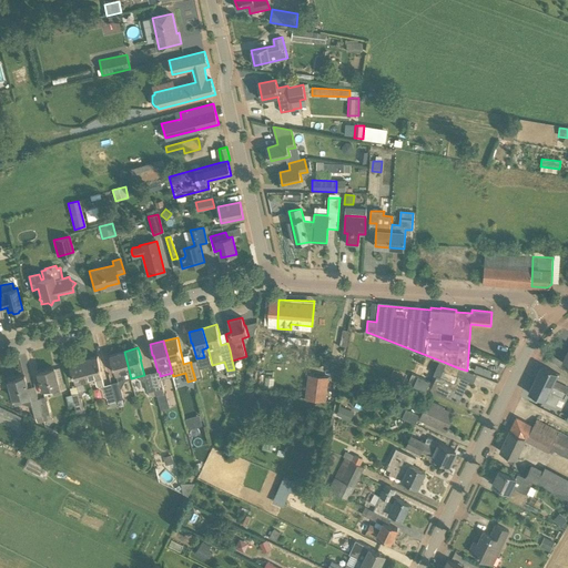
[(119,383),(131,378),(124,352),(110,355),(113,366),(114,366),(117,375),(117,374),(119,383)]
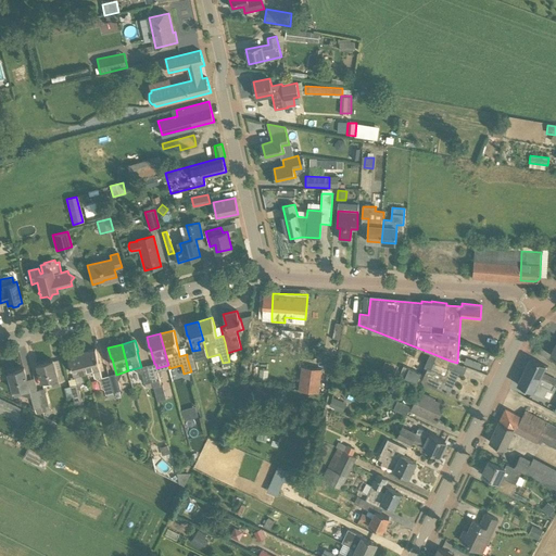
[(96,349),(81,352),(87,371),(92,370),(95,378),(102,376),(100,368),(98,359),(99,359),(96,349)]
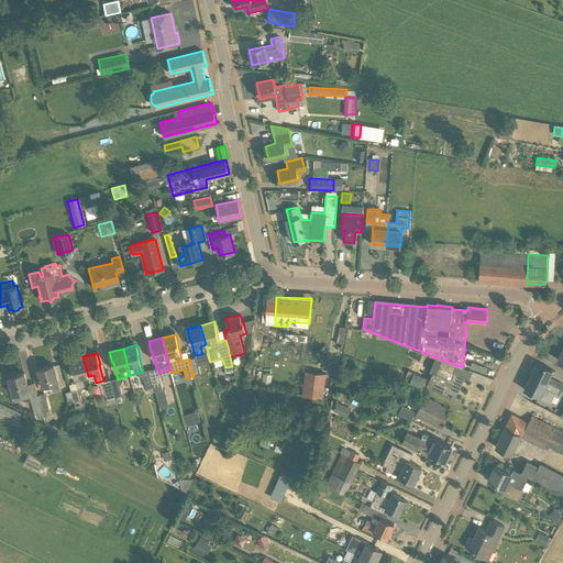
[(83,377),(88,376),(83,356),(69,361),(73,372),(73,371),(76,379),(78,387),(85,385),(83,377)]
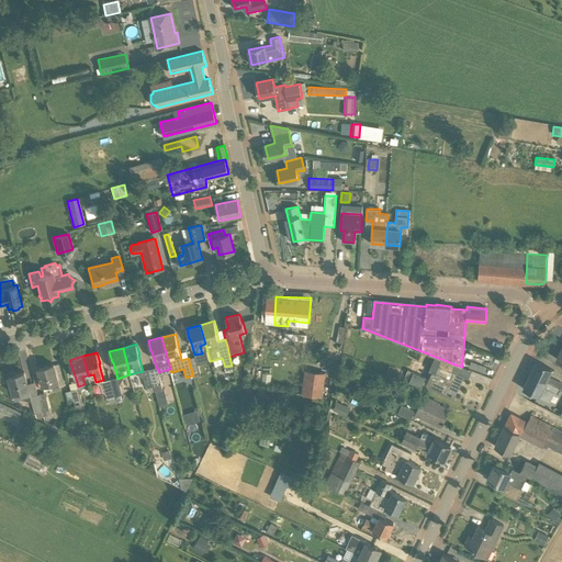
[(201,373),(197,359),(189,361),(193,375),(201,373)]
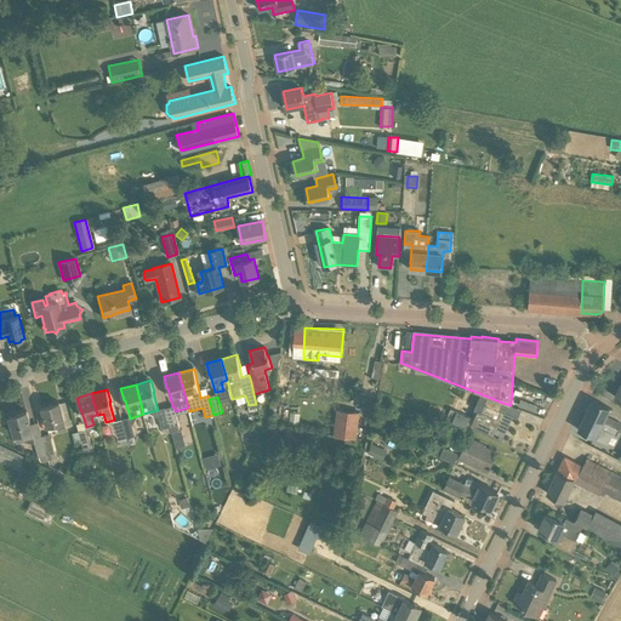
[(502,403),(488,397),(484,404),(488,405),(484,414),(478,411),(472,426),(499,438),(502,429),(506,431),(512,416),(499,410),(502,403)]
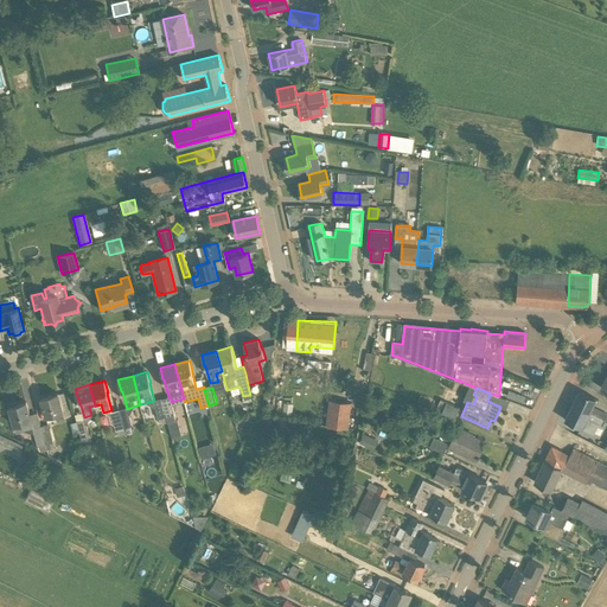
[(573,406),(600,419),(605,421),(606,416),(606,414),(595,409),(594,410),(590,408),(595,398),(580,391),(573,406)]
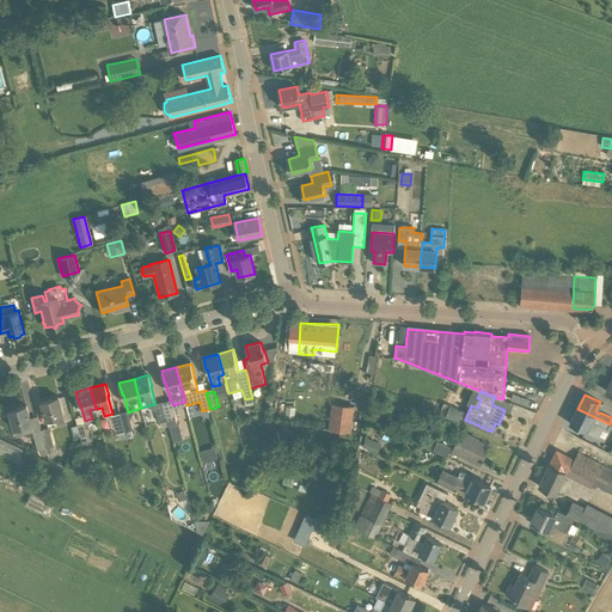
[(59,397),(42,402),(47,420),(56,417),(59,426),(66,423),(63,415),(59,397)]
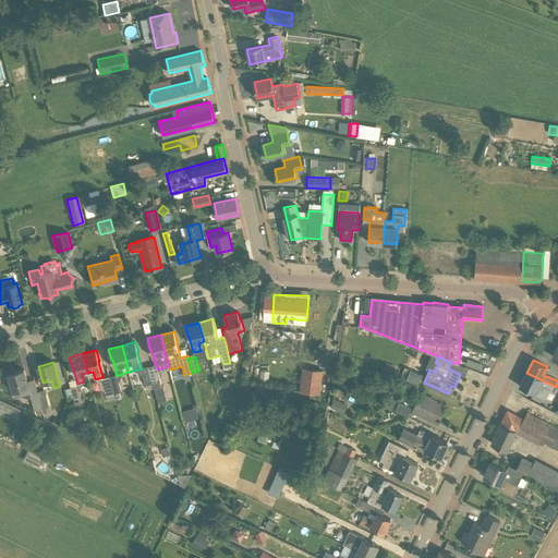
[(157,367),(149,370),(153,383),(154,389),(161,387),(157,370),(157,367)]
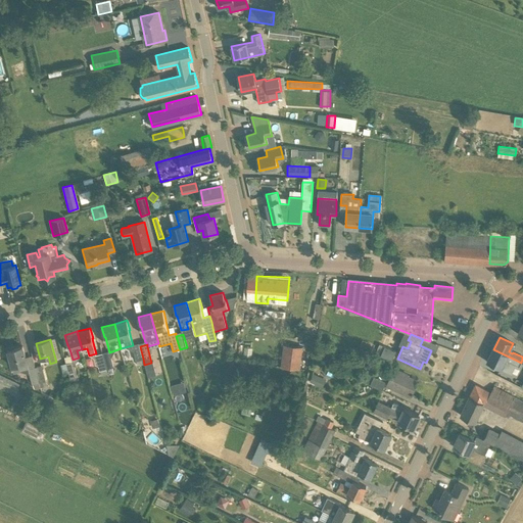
[(379,344),(375,353),(392,362),(396,352),(379,344)]
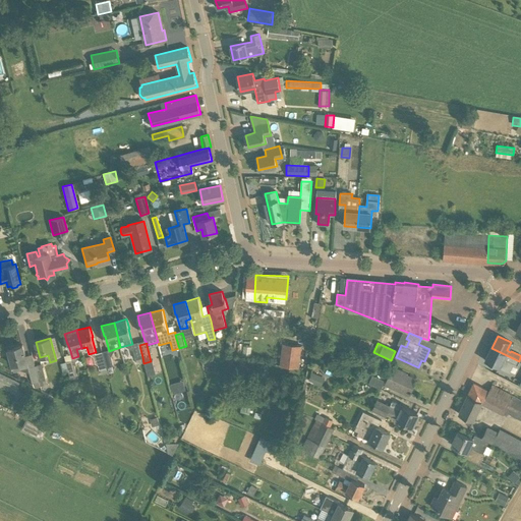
[(156,356),(161,355),(158,344),(153,345),(156,356)]
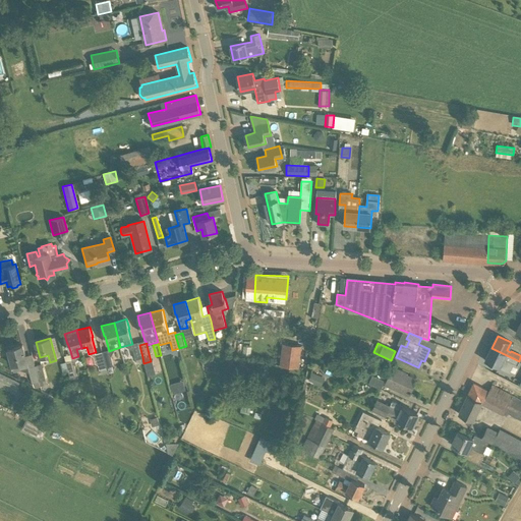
[(301,345),(283,344),(281,365),(299,366),(301,345)]
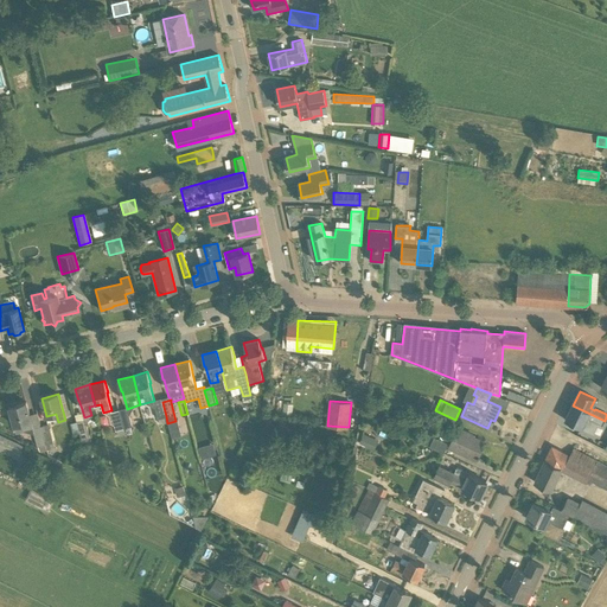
[(33,428),(31,421),(26,402),(10,407),(14,426),(14,425),(17,433),(33,428)]
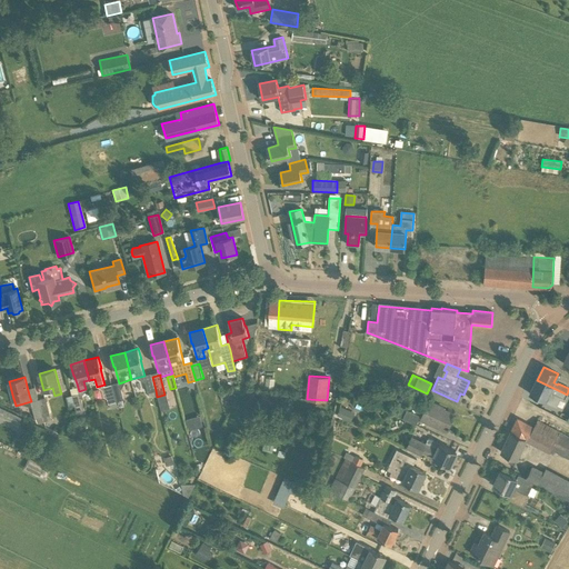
[(148,392),(156,390),(152,377),(145,379),(148,392)]
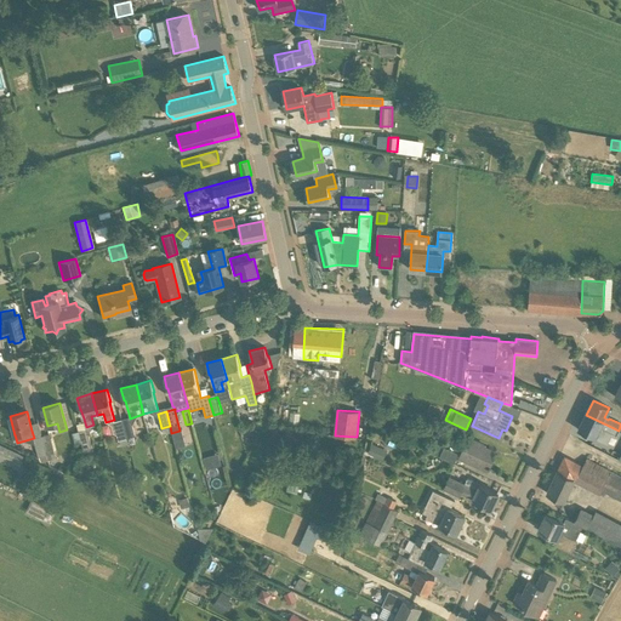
[(610,436),(614,428),(586,415),(579,429),(594,438),(599,428),(603,429),(602,432),(610,436)]
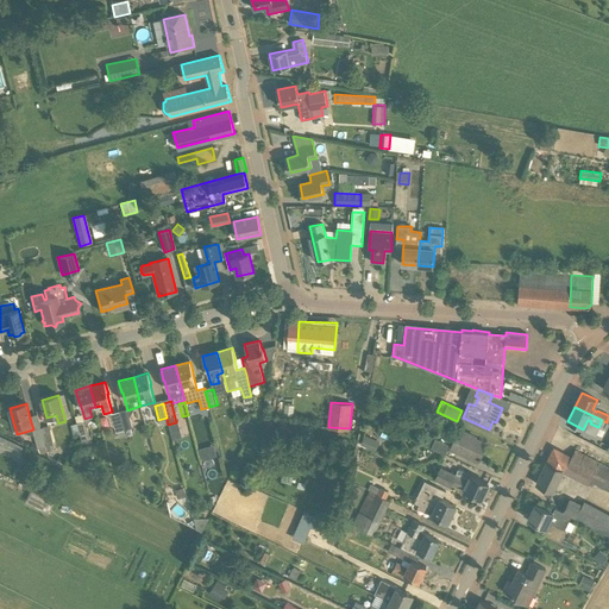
[(120,414),(124,429),(132,427),(129,412),(120,414)]
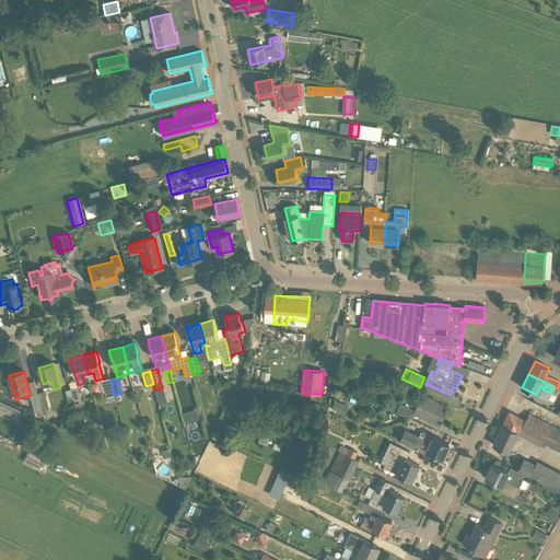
[(114,395),(111,381),(103,383),(107,397),(114,395)]
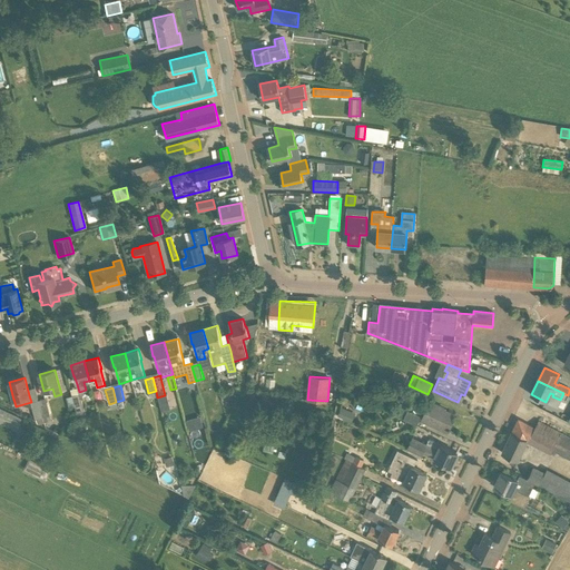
[(186,399),(183,390),(177,392),(185,419),(198,414),(193,396),(186,399)]
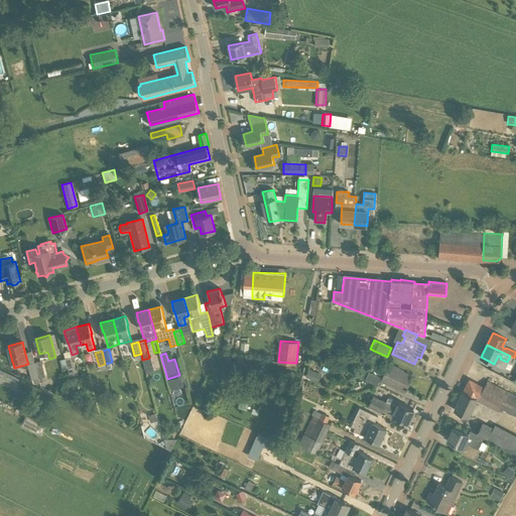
[(73,359),(66,361),(70,374),(77,372),(73,359)]
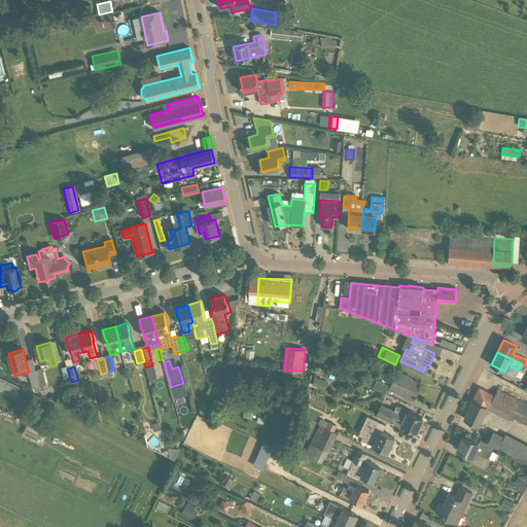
[(42,369),(35,371),(39,385),(46,384),(42,369)]
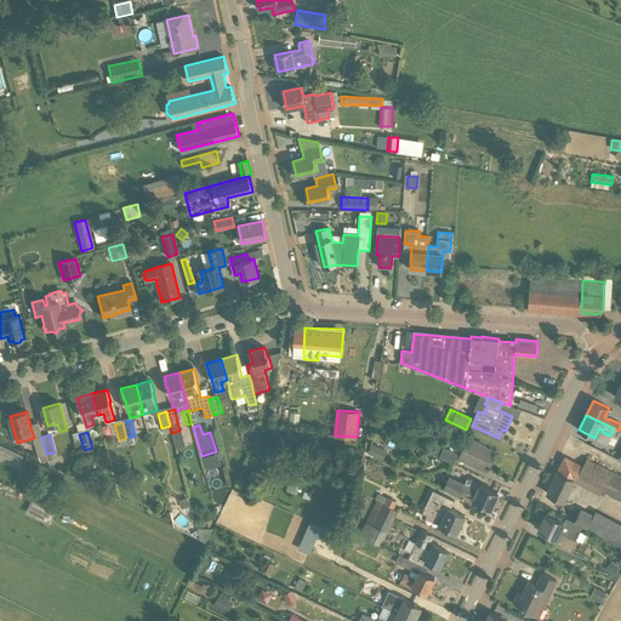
[(46,454),(41,437),(34,439),(39,456),(46,454)]
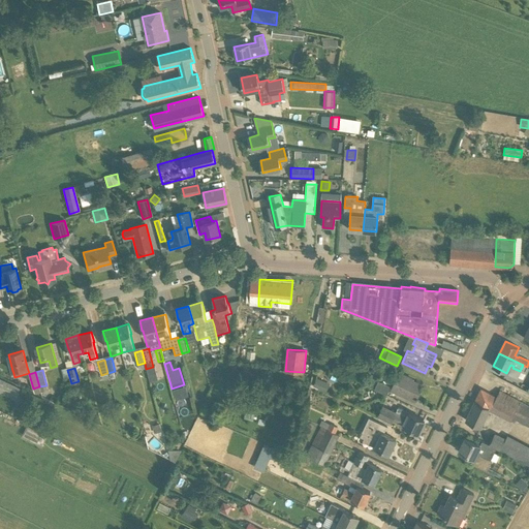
[(412,379),(399,373),(391,391),(415,401),(416,399),(417,400),(418,397),(417,397),(422,387),(411,382),(412,379)]
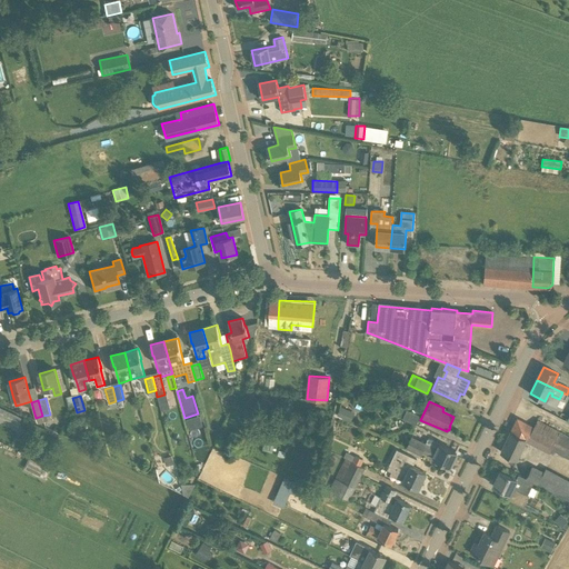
[(355,413),(341,407),(338,416),(351,421),(355,413)]
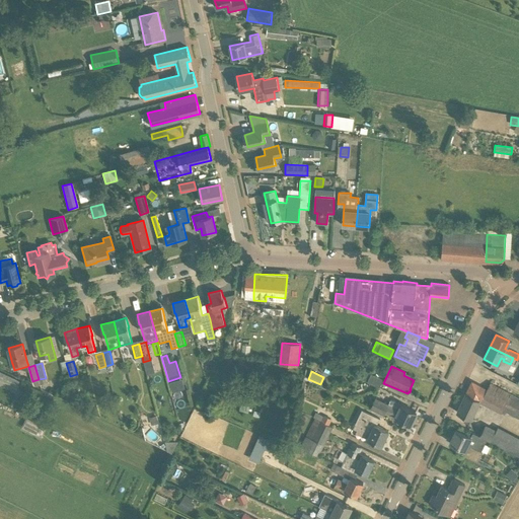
[(0,372),(0,379),(16,387),(19,381),(0,372)]
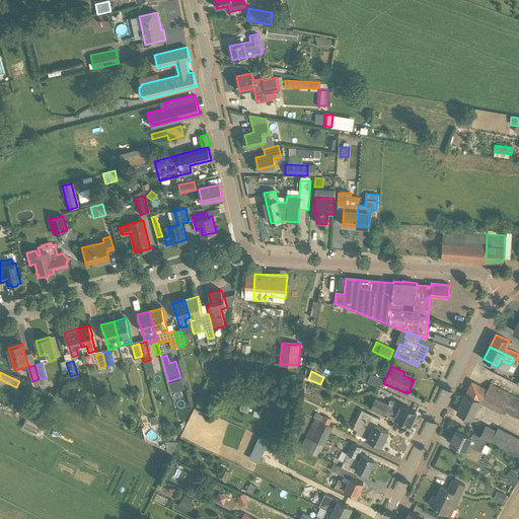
[(371,373),(367,382),(379,388),(383,379),(371,373)]
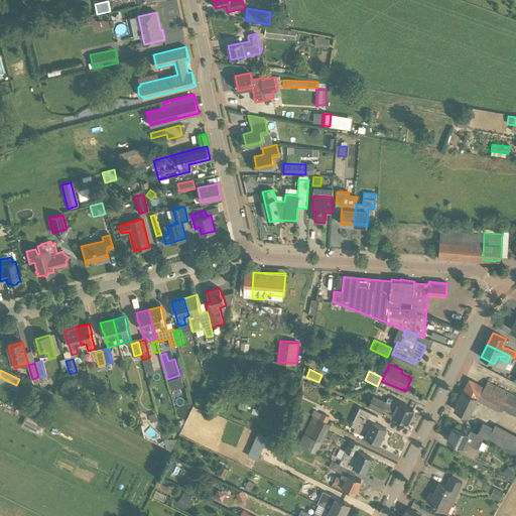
[(171,390),(177,388),(175,379),(168,381),(171,390)]
